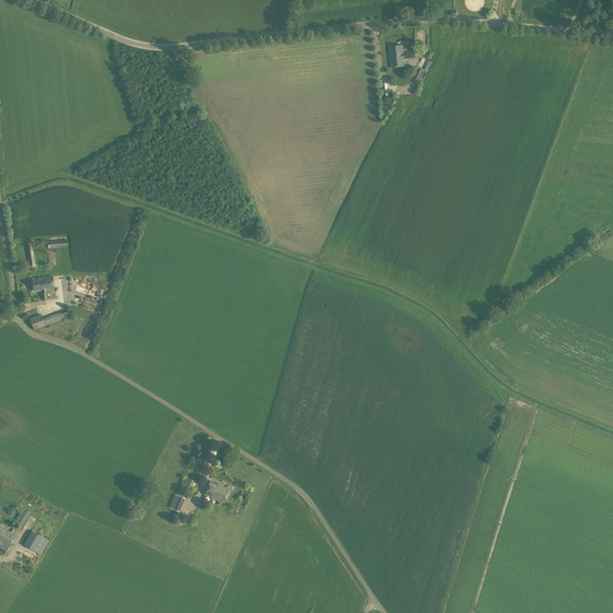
[(406,66),(405,59),(416,58),(414,50),(404,52),(404,44),(389,47),(392,67),(406,66)]
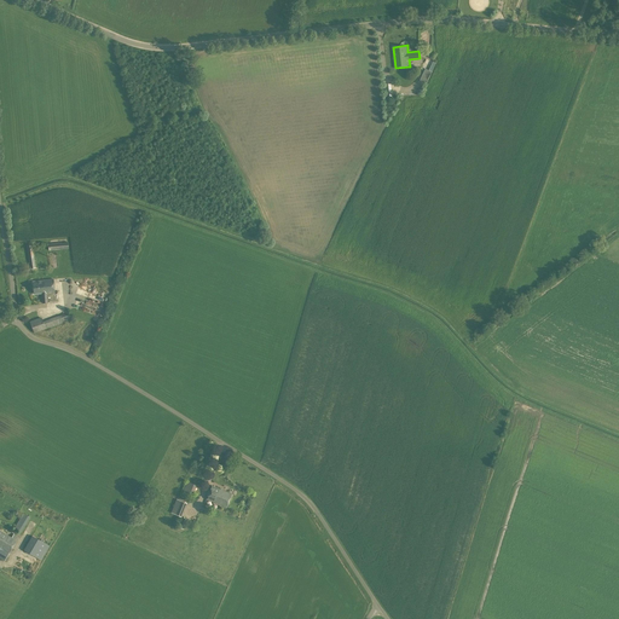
[(428,70),(424,68),(420,81),(427,84),(435,63),(432,62),(428,70)]
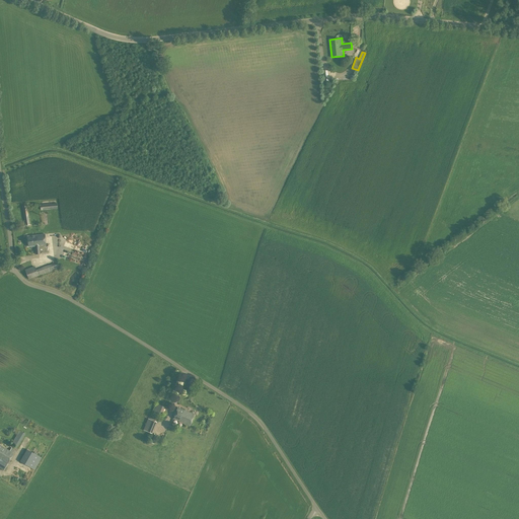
[(34,245),(35,253),(46,252),(45,233),(36,234),(36,235),(27,236),(28,246),(34,245)]
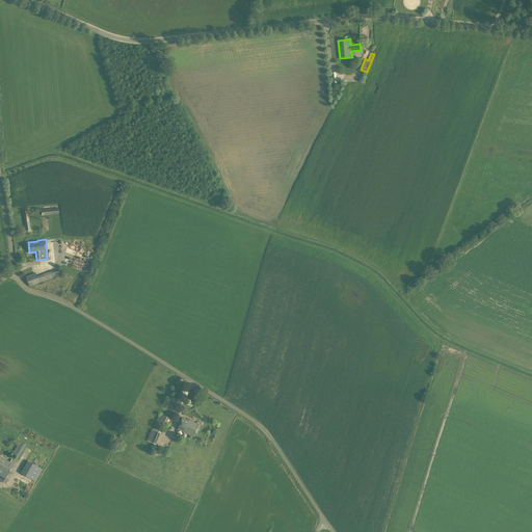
[(26,276),(29,286),(61,274),(59,268),(37,276),(35,272),(26,276)]
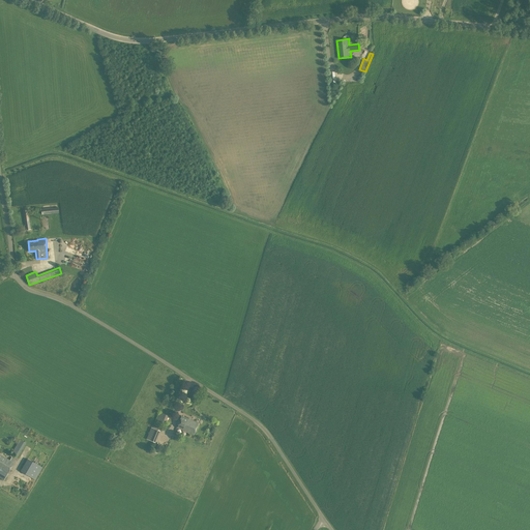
[(167,415),(160,413),(157,420),(165,423),(167,415)]
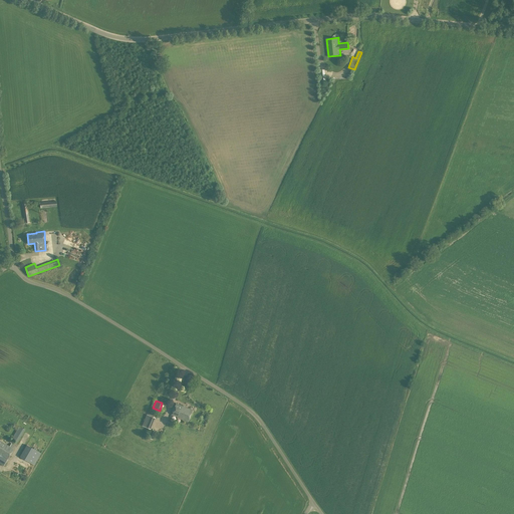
[(188,422),(192,411),(176,404),(172,415),(188,422)]
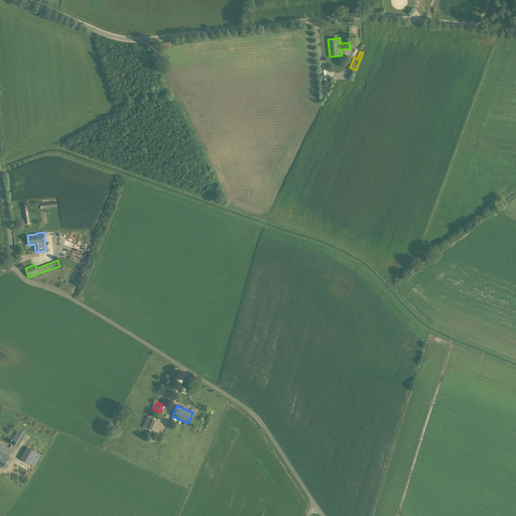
[(12,440),(17,443),(25,430),(19,427),(12,440)]
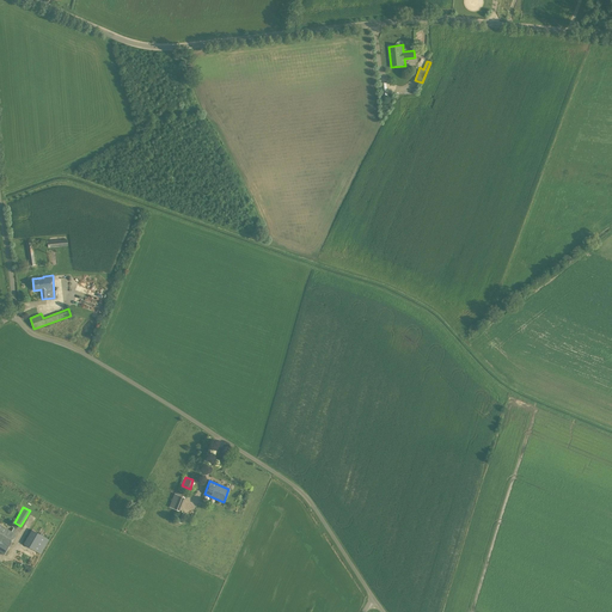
[(185,514),(179,512),(176,520),(182,522),(185,514)]
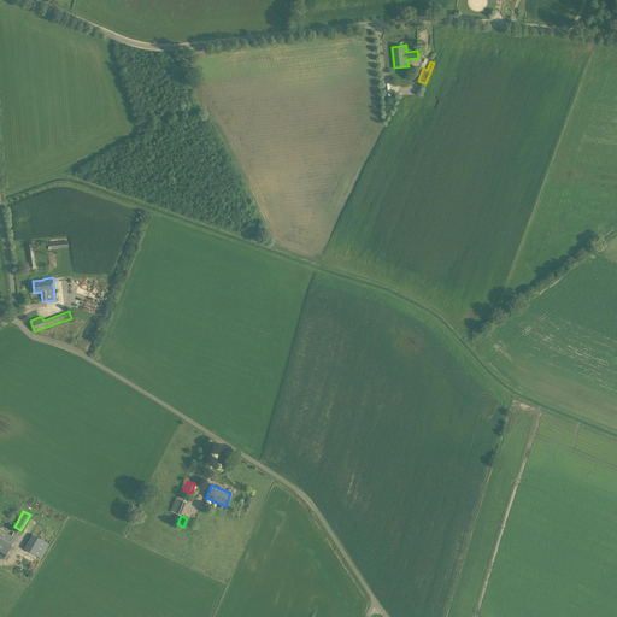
[(18,535),(13,532),(11,536),(0,529),(0,556),(4,559),(18,535)]
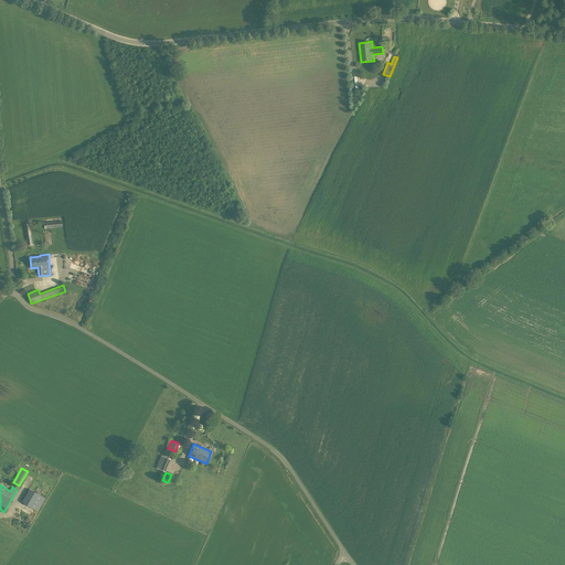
[(45,499),(29,489),(21,502),(38,512),(45,499)]
